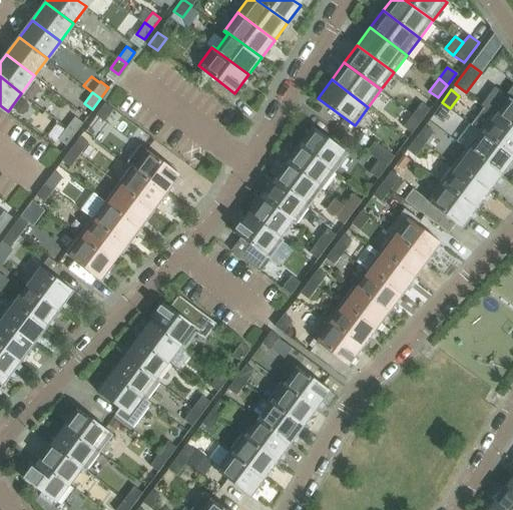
[(512,97),(512,98),(506,94),(492,112),(512,127),(512,97)]
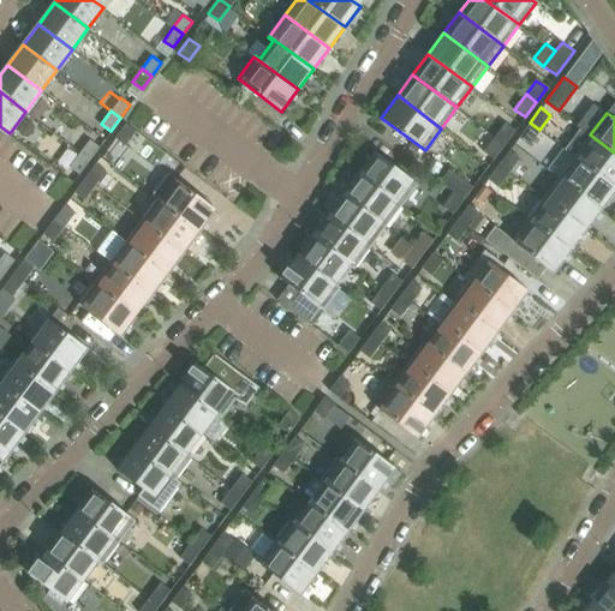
[(505,143),(515,129),(506,121),(495,136),(505,143)]
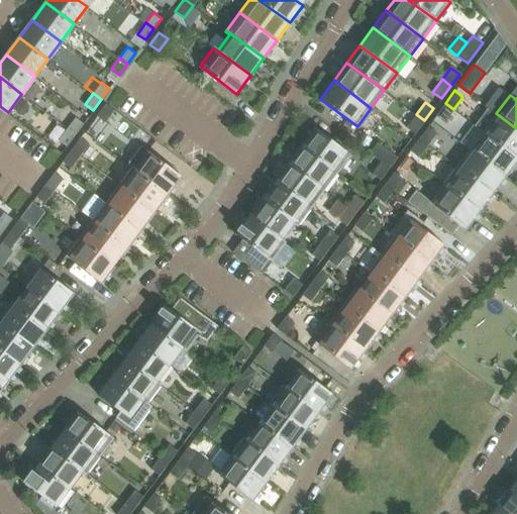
[(105,121),(115,109),(106,103),(97,115),(105,121)]
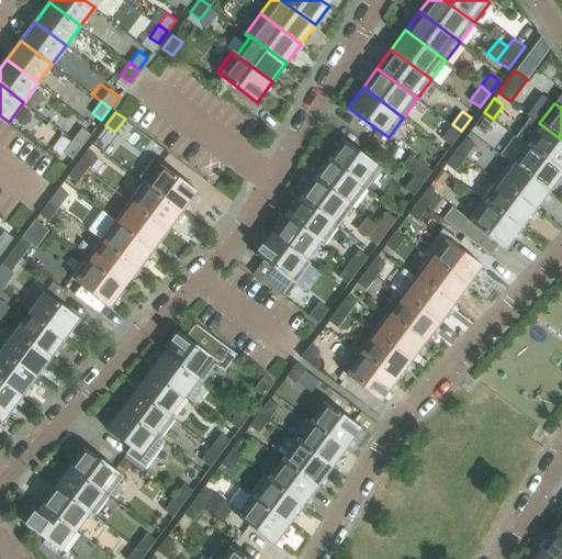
[(483,132),(493,119),(484,112),(474,125),(483,132)]
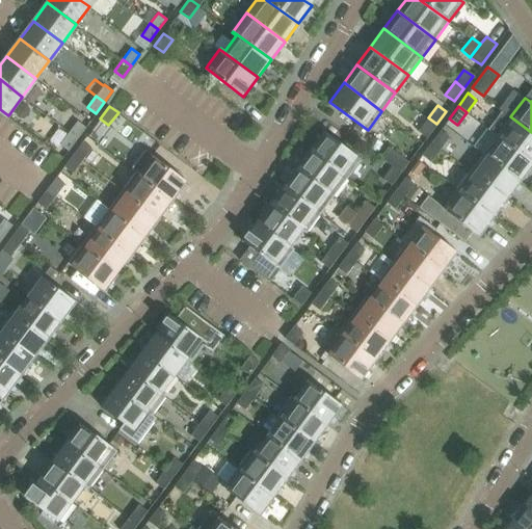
[(531,132),(510,116),(497,134),(531,160),(531,132)]
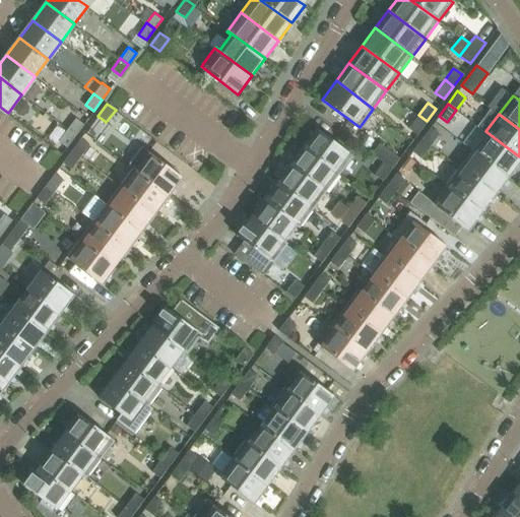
[(417,133),(427,121),(418,115),(408,127),(417,133)]
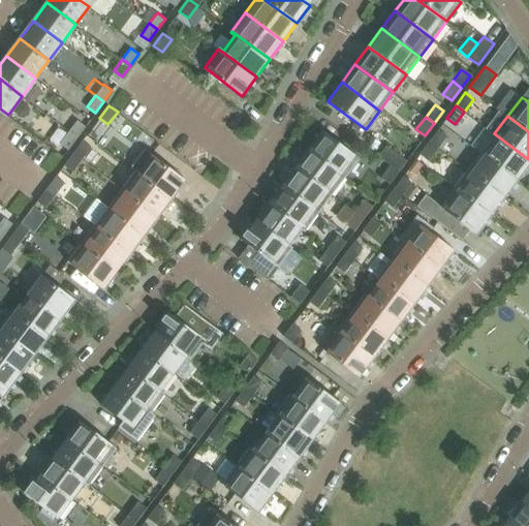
[(76,136),(85,125),(78,120),(68,131),(76,136)]
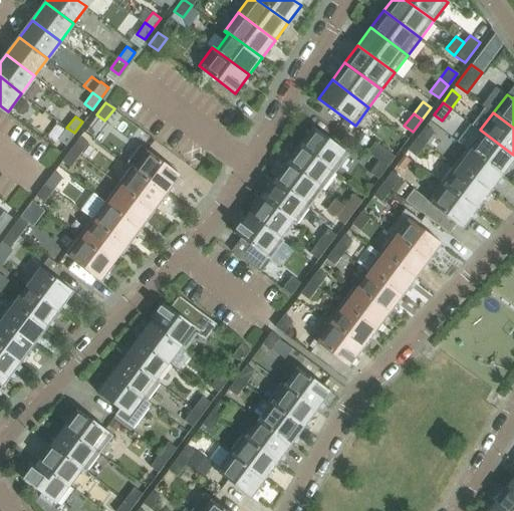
[(426,143),(435,131),(426,124),(417,137),(426,143)]
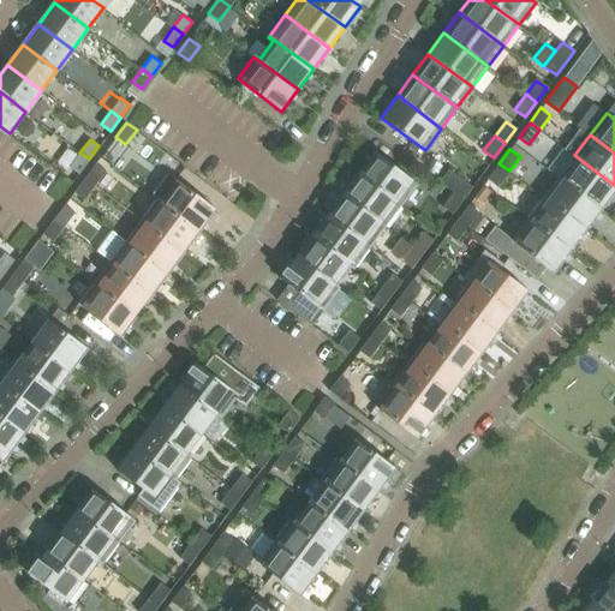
[(418,183),(374,150),(358,172),(401,204),(418,183)]
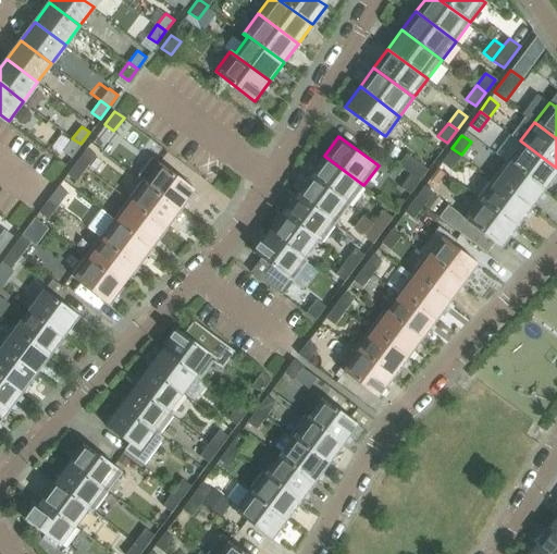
[(72,156),(81,144),(72,138),(63,150),(72,156)]
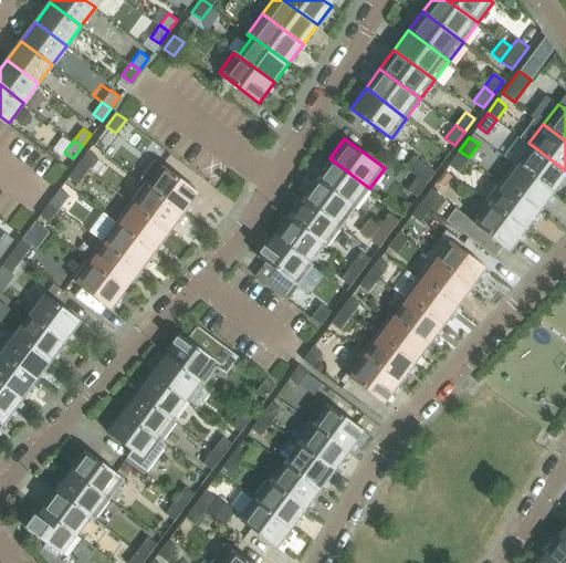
[(565,176),(565,170),(528,143),(514,162),(555,193),(565,176)]
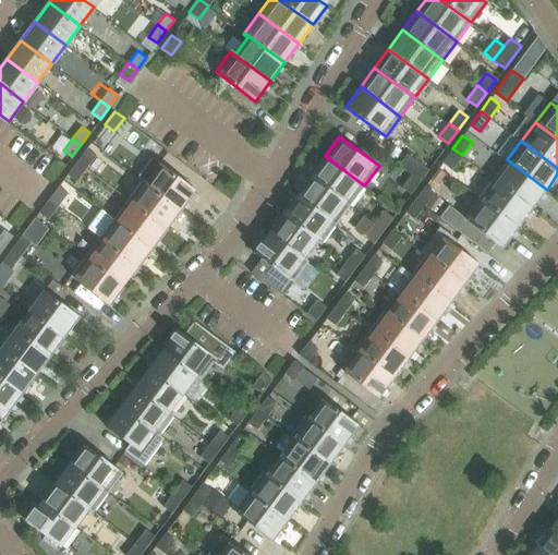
[(86,167),(97,154),(87,147),(77,160),(86,167)]
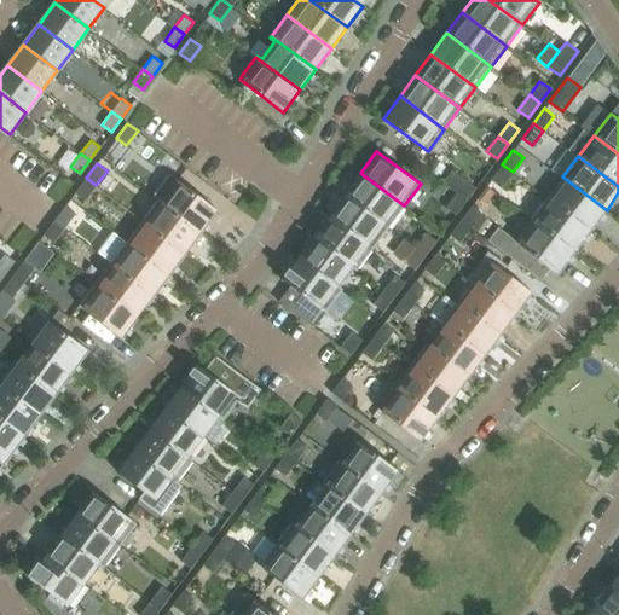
[(502,187),(513,172),(502,164),(491,179),(502,187)]
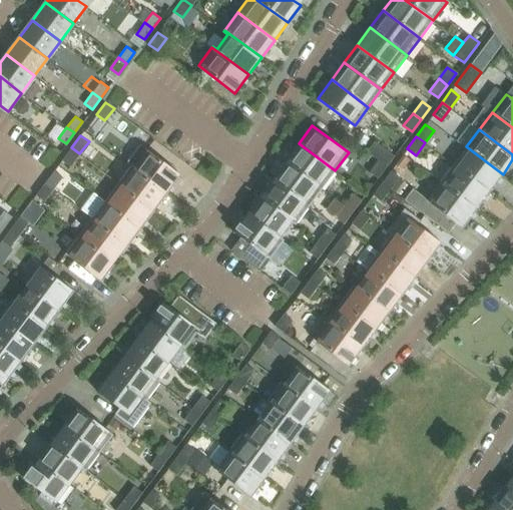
[(395,155),(375,140),(367,150),(378,158),(387,165),(395,155)]
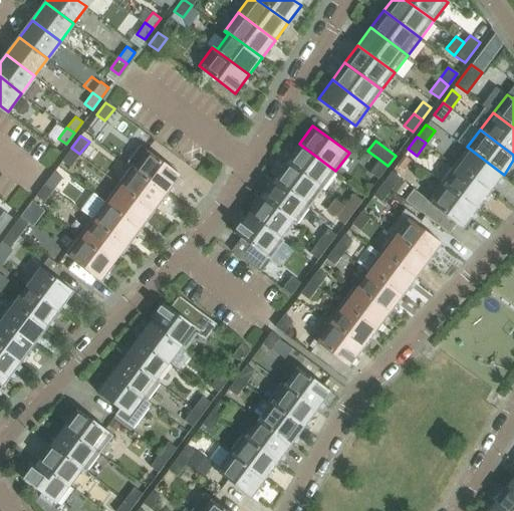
[(335,171),(299,144),(286,161),(322,189),(335,171)]
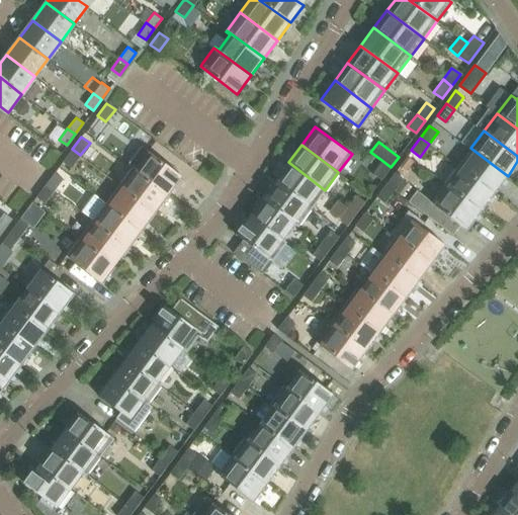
[(508,176),(470,148),(457,165),(495,193),(508,176)]
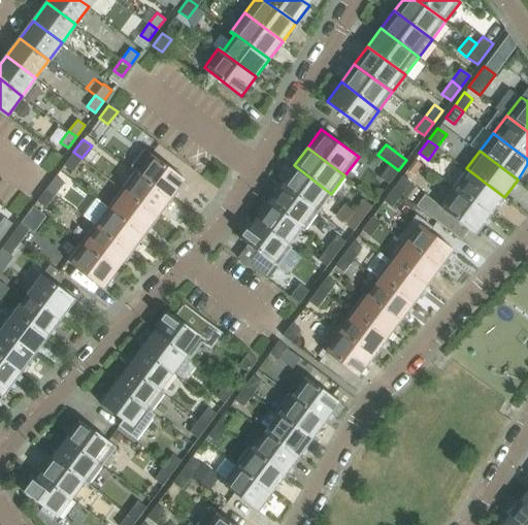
[(73,170),(81,158),(73,152),(64,164),(73,170)]
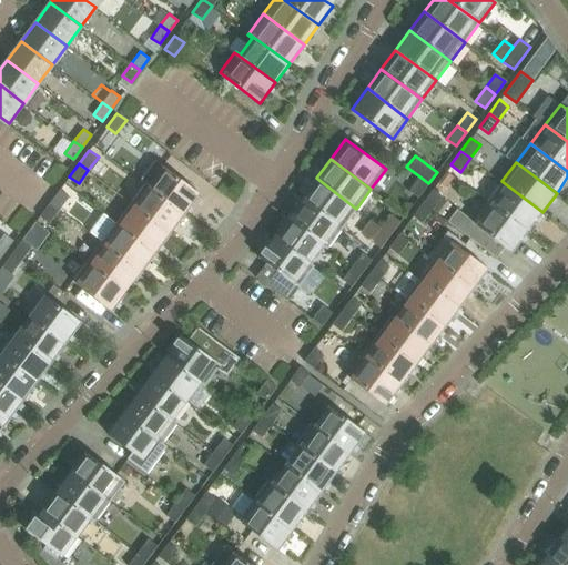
[(201,193),(164,165),(150,184),(186,212),(201,193)]
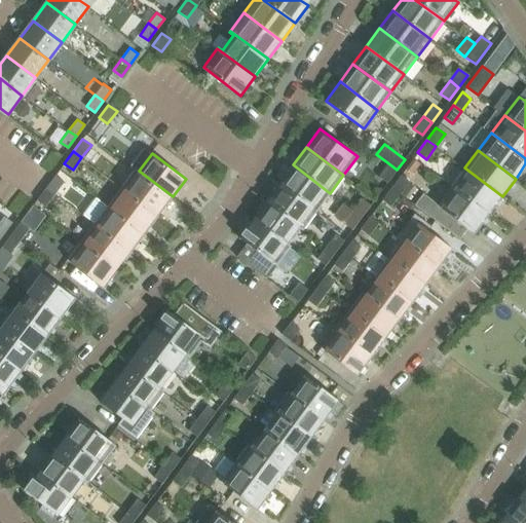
[(387,182),(397,170),(387,162),(378,176),(387,182)]
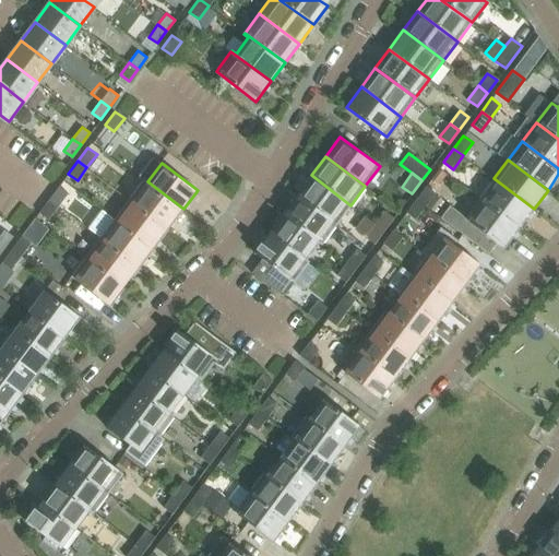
[(351,205),(311,175),(297,193),(336,224),(351,205)]
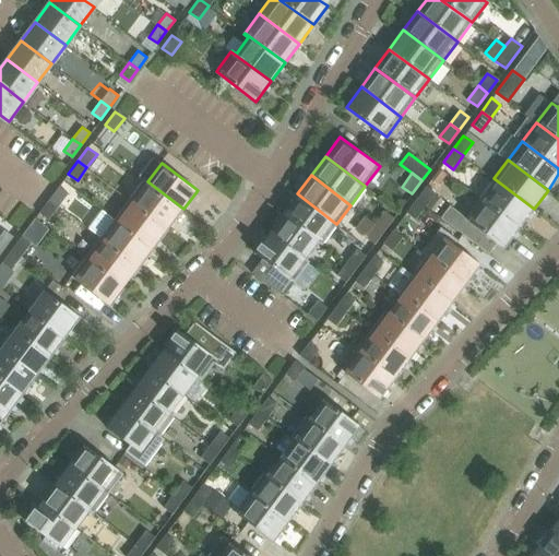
[(183,209),(147,181),(144,178),(129,199),(168,228),(183,209)]
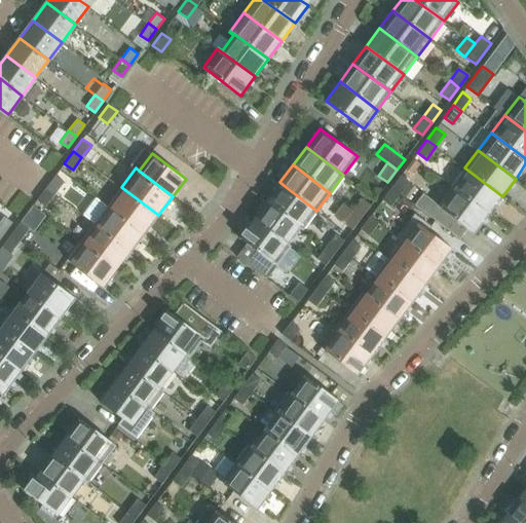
[(502,196),(464,167),(451,186),(489,215),(502,196)]
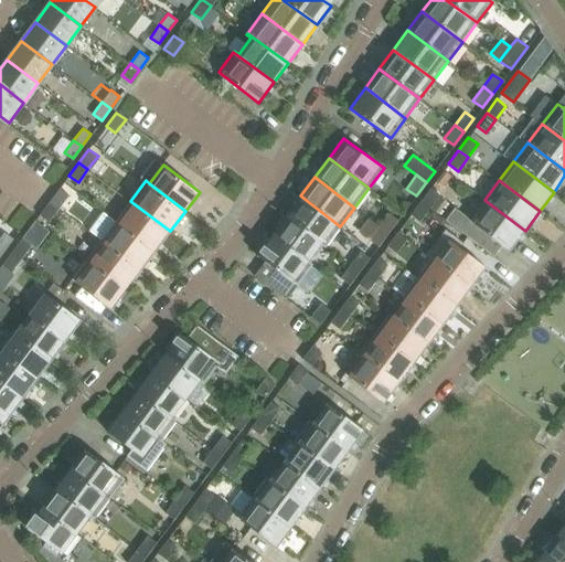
[(60,208),(70,194),(60,187),(50,200),(60,208)]
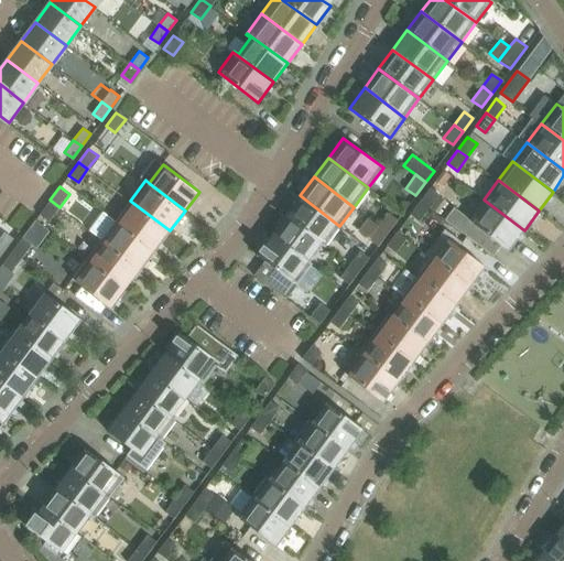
[(430,207),(440,194),(430,186),(420,201),(430,207)]
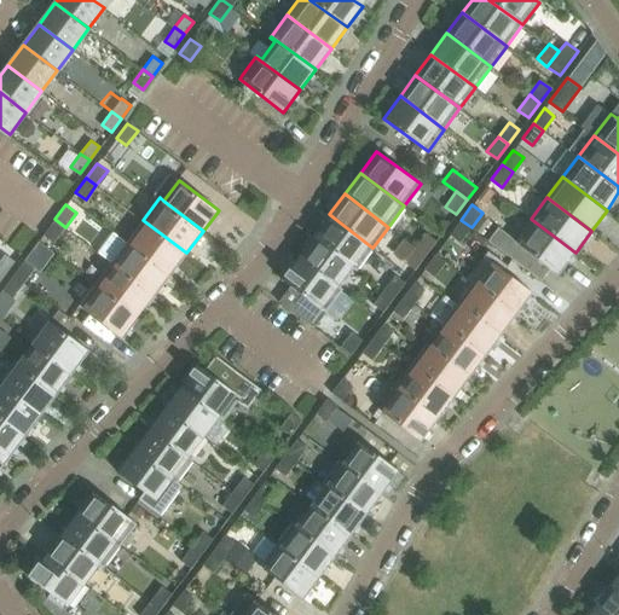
[(372,248),(329,214),(313,236),(358,268),(372,248)]
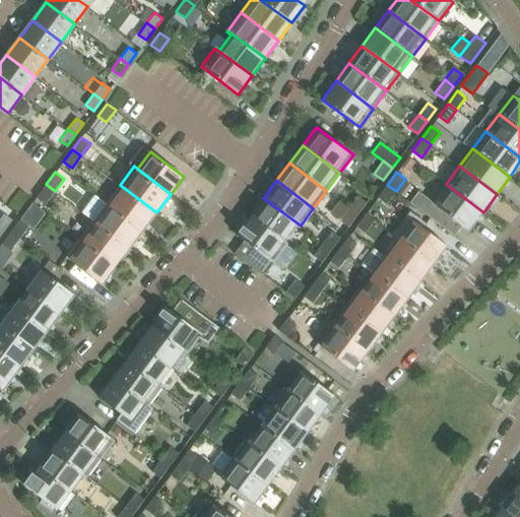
[(46,203),(55,191),(46,184),(37,197),(46,203)]
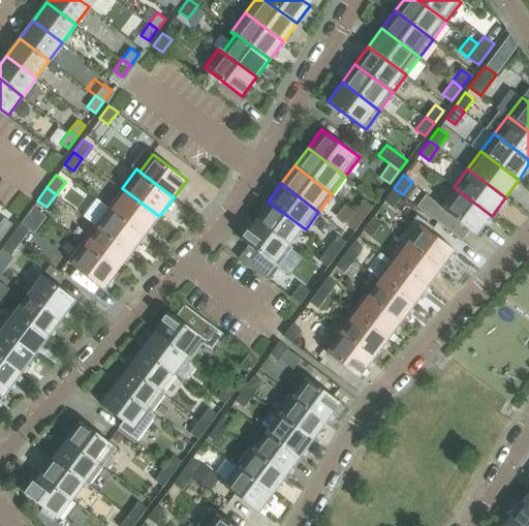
[(454,187),(441,205),(426,193),(416,205),(463,239),(470,228),(477,235),(492,216),(454,187)]
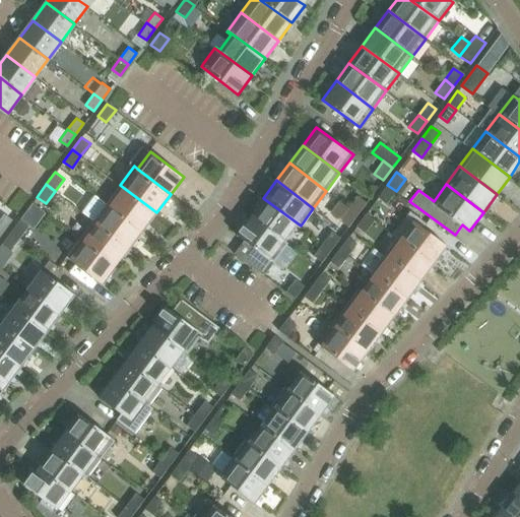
[(156,212),(120,185),(107,202),(143,230),(156,212)]
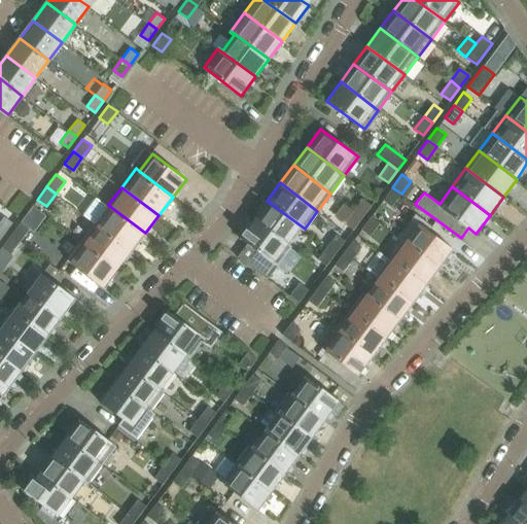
[(392,206),(401,194),(392,187),(383,200),(392,206)]
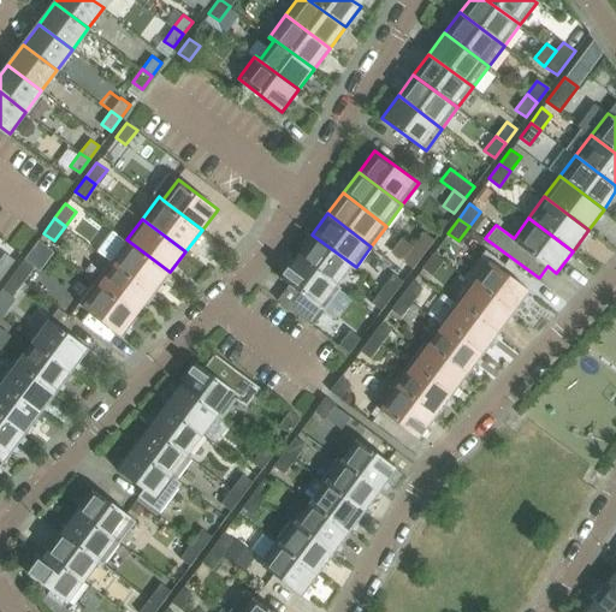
[(424,253),(434,238),(424,231),(413,245),(424,253)]
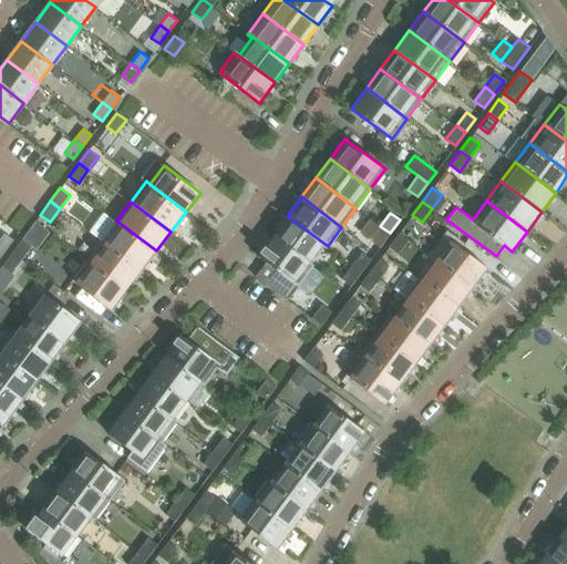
[(328,246),(287,216),(272,235),(313,265),(313,264),(310,260),(322,244),(327,247),(328,246)]
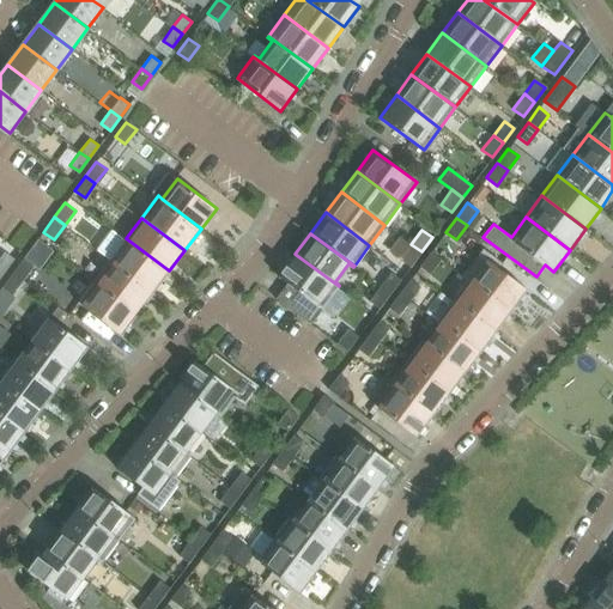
[(169,270),(126,238),(110,259),(153,292),(169,270)]
